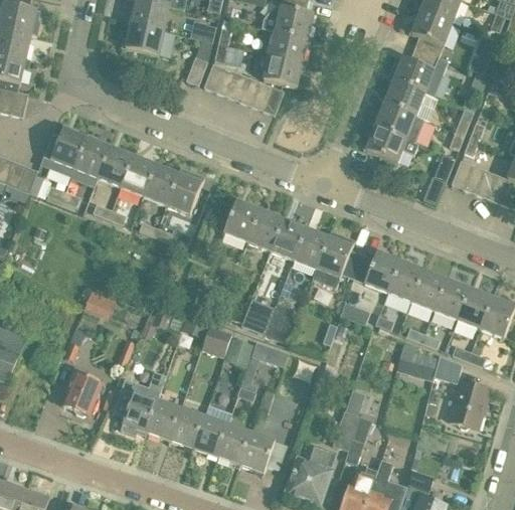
[(38,20),(35,19),(38,10),(30,9),(32,0),(4,0),(1,14),(0,13),(0,28),(32,35),(37,36),(40,22),(38,20)]
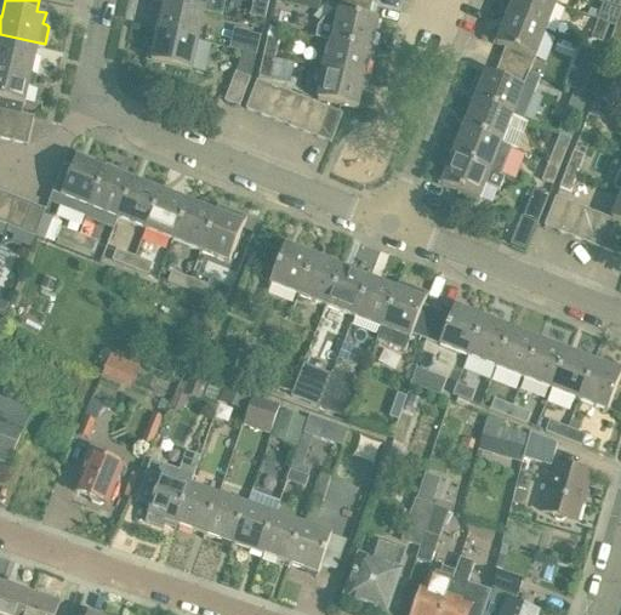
[(165,0),(159,28),(198,38),(204,9),(170,0),(165,0)]
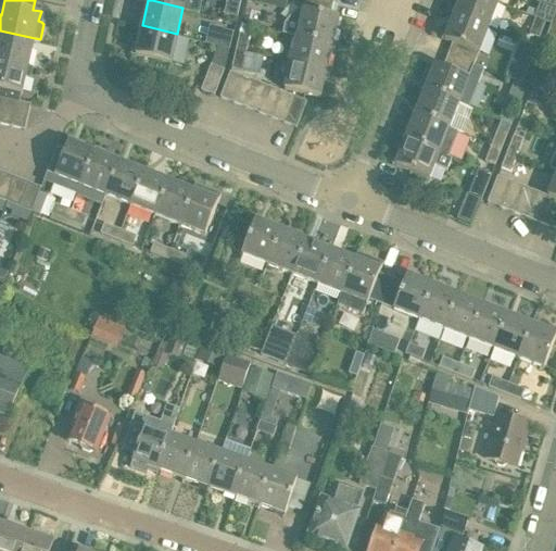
[(152,0),(182,8),(199,11),(201,0),(152,0)]
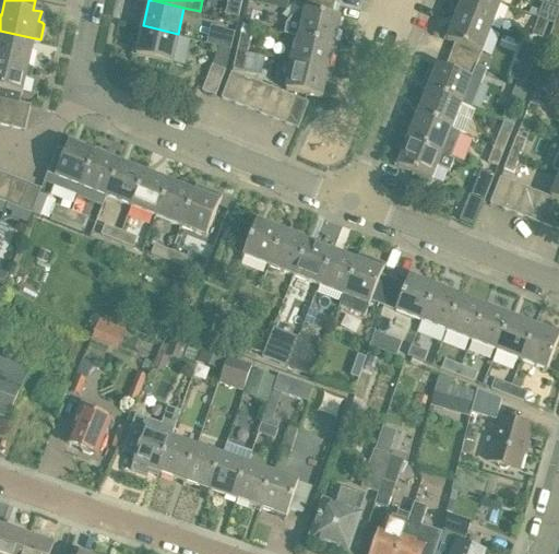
[(227,0),(225,10),(238,13),(241,0),(227,0)]
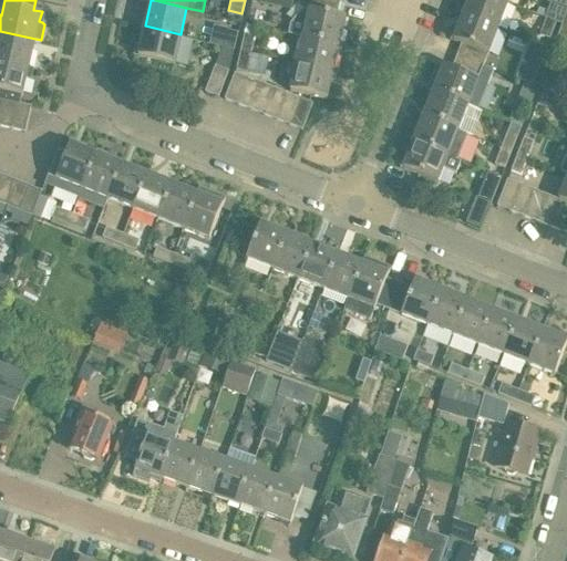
[(339,13),(341,0),(310,0),(309,7),(303,6),(290,20),(288,30),(303,33),(339,42),(346,14),(339,13)]
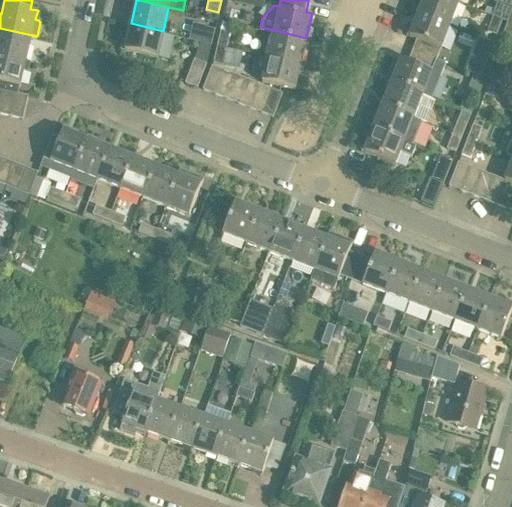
[(450,22),(459,0),(422,0),(419,10),(450,22)]
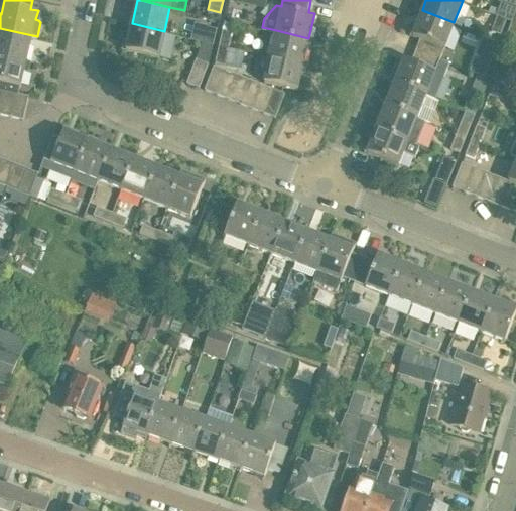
[(506,16),(512,1),(509,0),(502,0),(497,13),(506,16)]
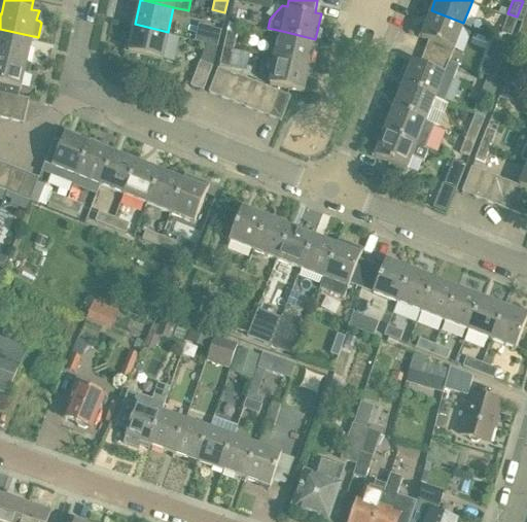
[(449,59),(463,23),(431,10),(422,34),(428,37),(424,48),(449,59)]
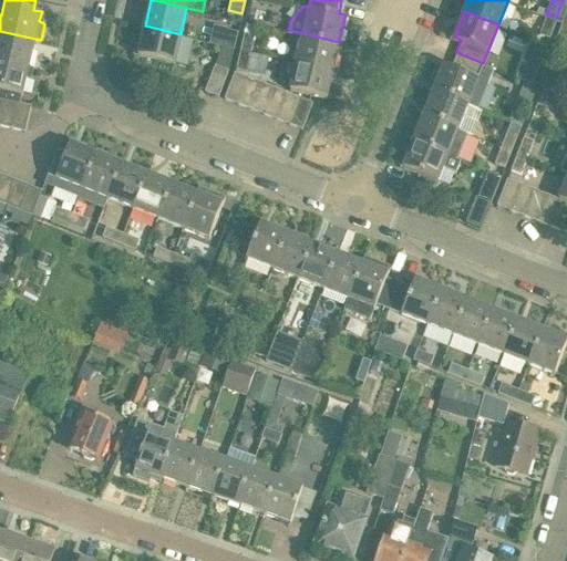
[(556,18),(546,14),(539,30),(549,34),(556,18)]
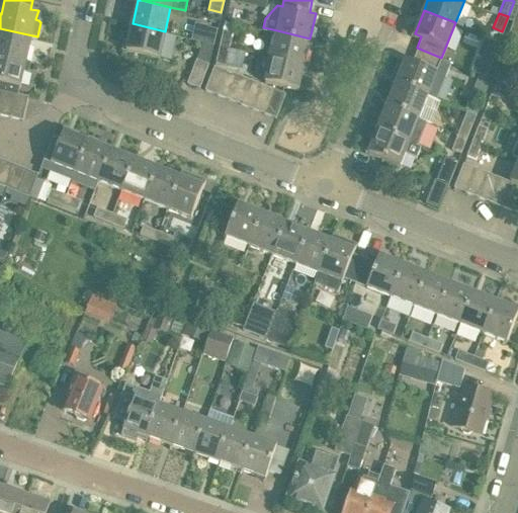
[(517,33),(517,20),(514,18),(508,33),(517,37),(517,33)]
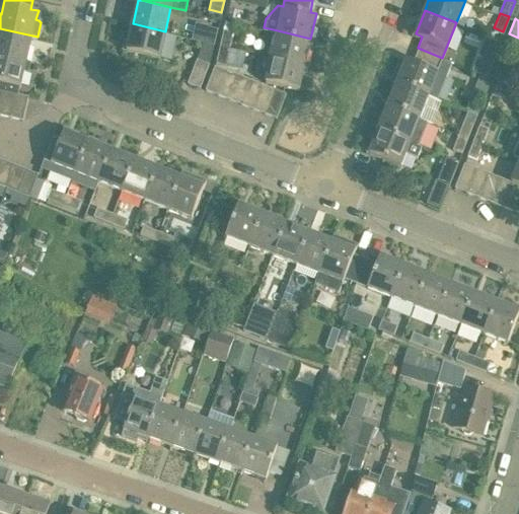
[(133,23),(127,49),(159,56),(171,59),(176,33),(165,31),(133,23)]
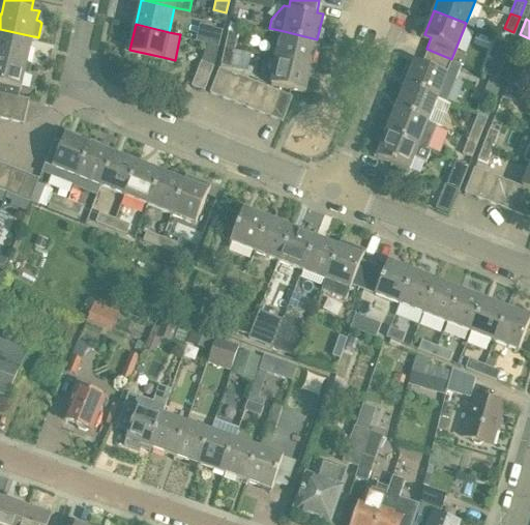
[(218,42),(223,27),(212,24),(209,40),(218,42)]
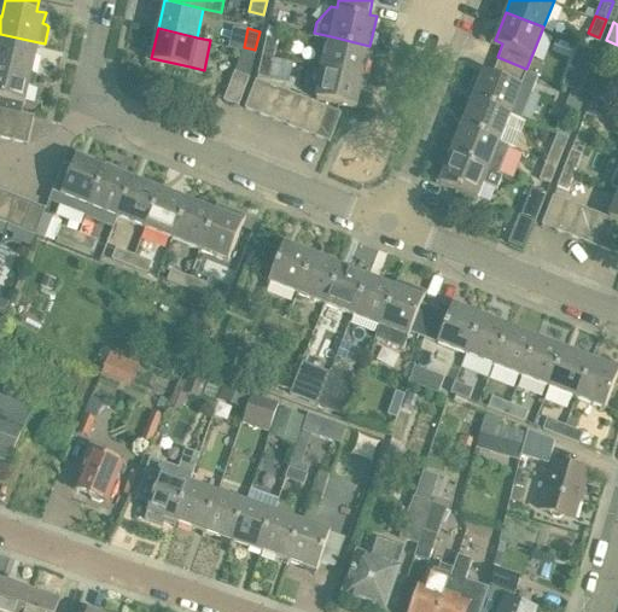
[(267,33),(263,51),(274,54),(279,35),(267,33)]
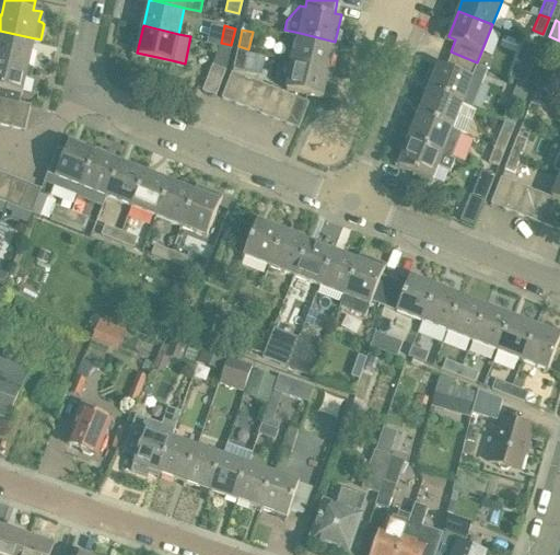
[(0,31),(0,58),(28,65),(35,38),(0,31)]
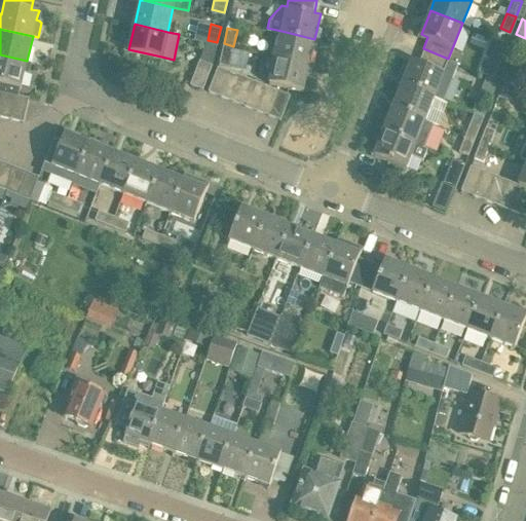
[(282,31),(275,56),(309,64),(314,39),(282,31)]
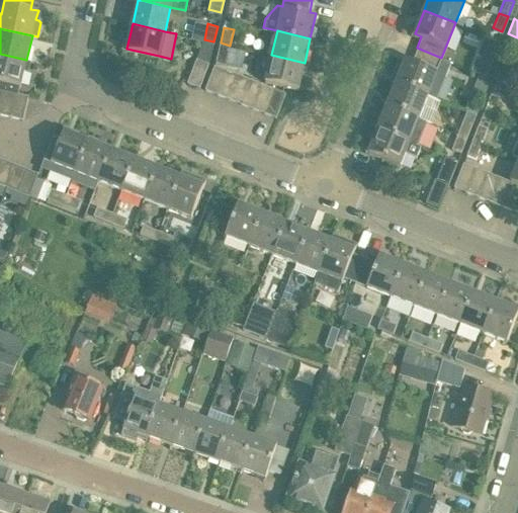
[(226,61),(230,46),(221,43),(217,59),(226,61)]
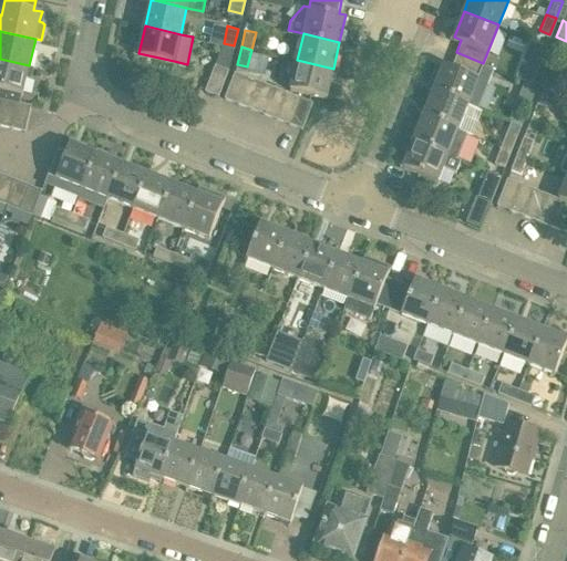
[(437,63),(432,75),(437,78),(433,89),(467,102),(477,105),(493,66),(483,63),(456,52),(451,65),(444,63),(443,65),(437,63)]
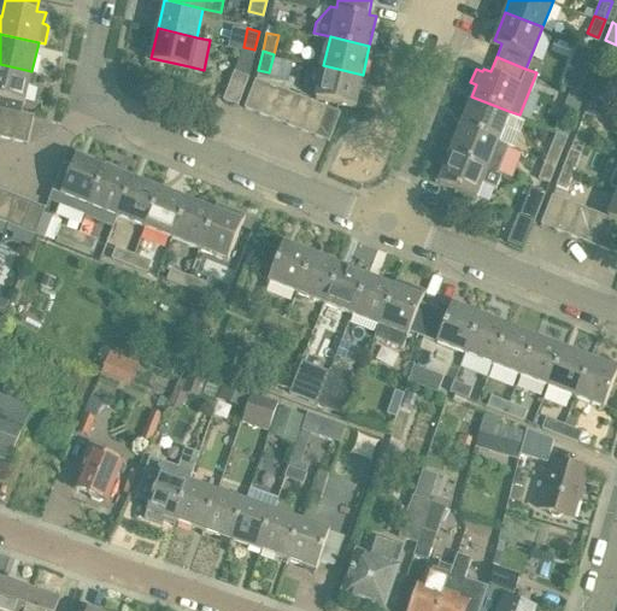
[(0,64),(0,104),(5,105),(19,109),(22,110),(22,109),(24,100),(31,71),(0,64)]
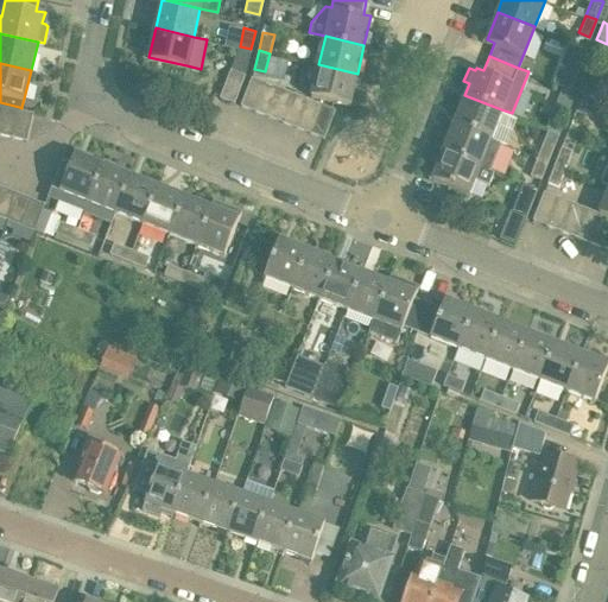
[(350,102),(358,74),(318,64),(311,94),(350,102)]
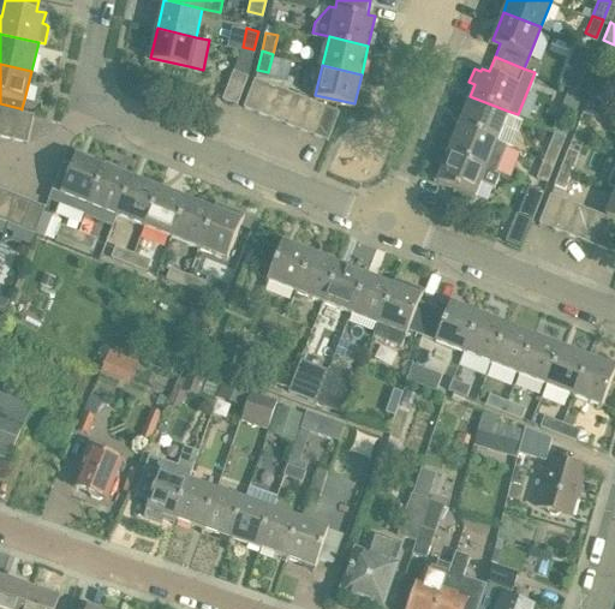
[(561,82),(577,88),(583,71),(567,65),(561,82)]
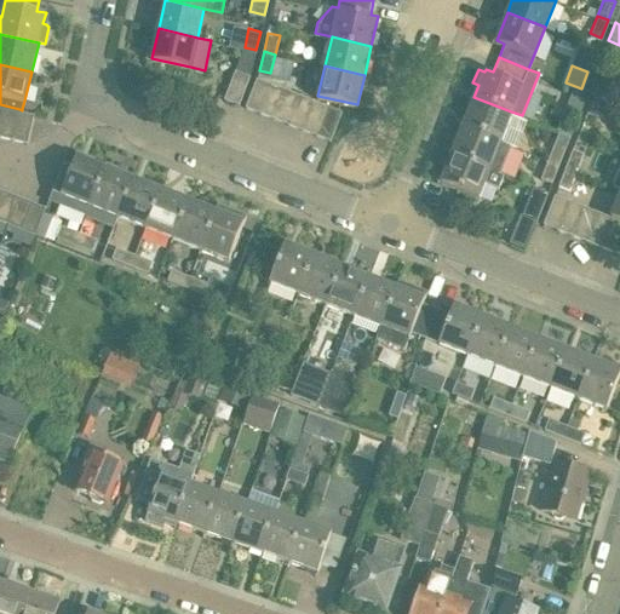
[(239,101),(251,73),(235,67),(224,96),(239,101)]
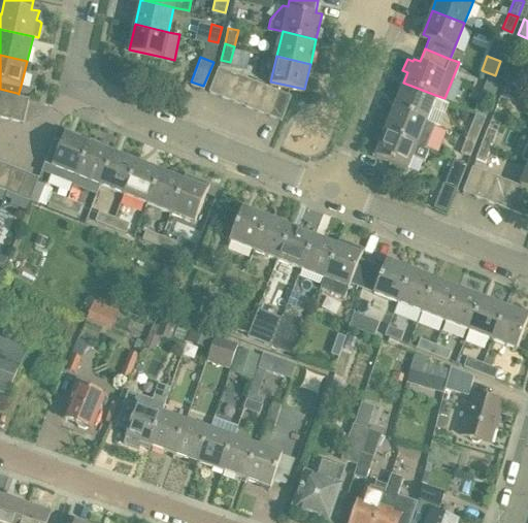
[(222,94),(231,69),(219,64),(209,89),(222,94)]
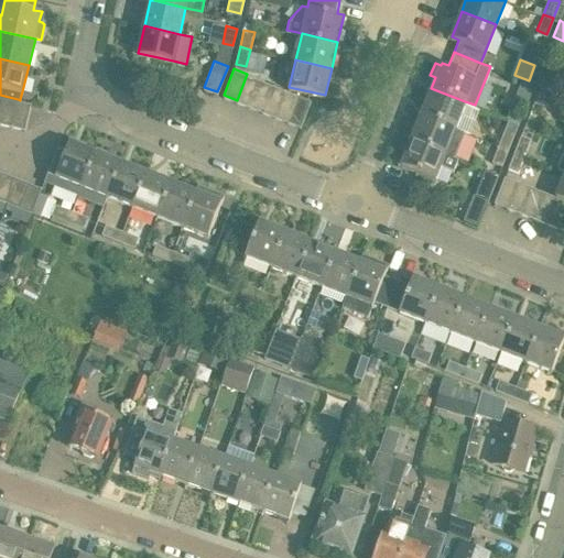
[(260,79),(247,74),(237,100),(250,105),(260,79)]
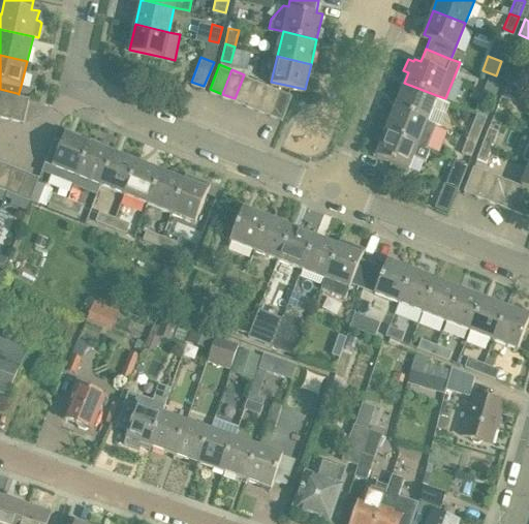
[(255,79),(244,74),(235,98),(246,103),(255,79)]
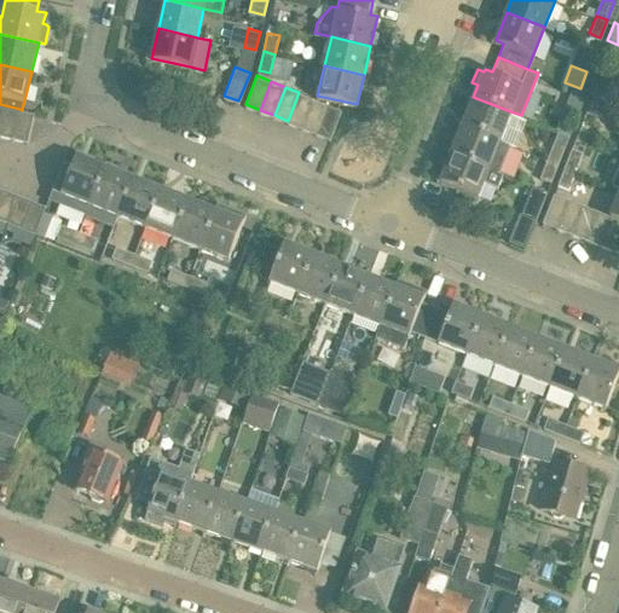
[(313,98),(299,92),(288,121),(302,126),(313,98)]
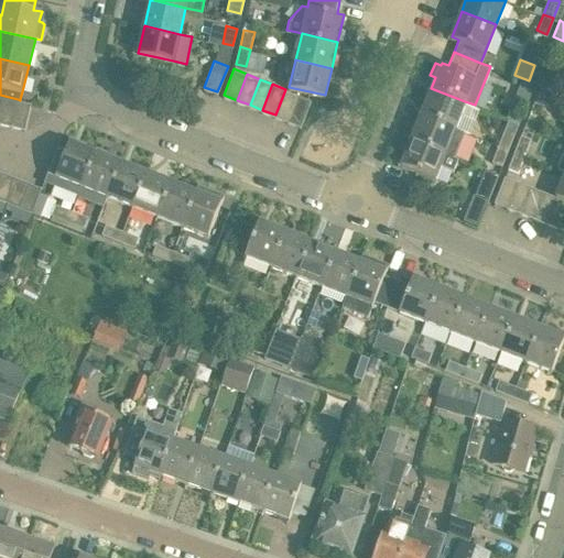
[(540,86),(535,99),(542,102),(550,98),(553,91),(540,86)]
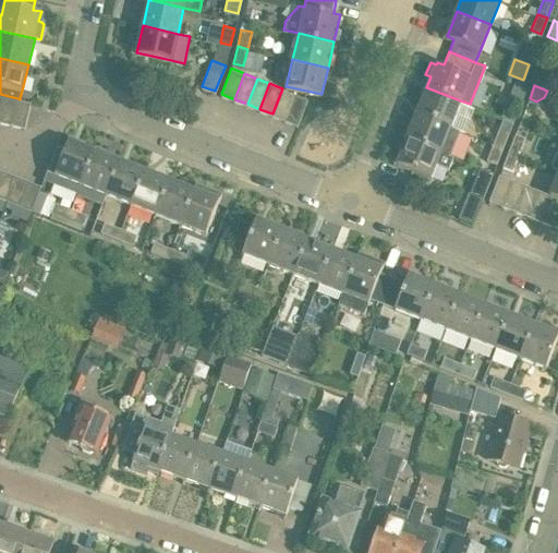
[(426,87),(416,111),(450,125),(460,100),(426,87)]
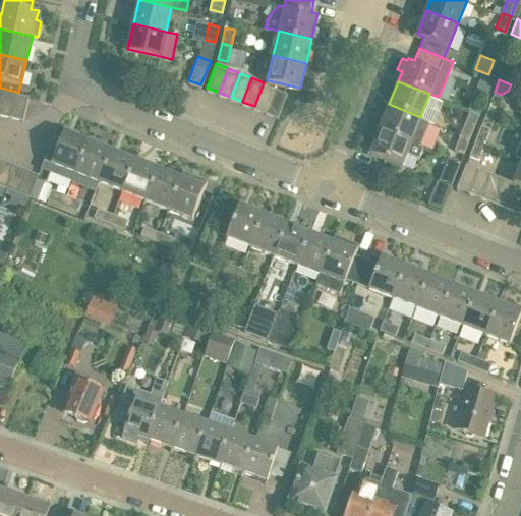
[(276,87),(264,82),(254,106),(267,111),(276,87)]
